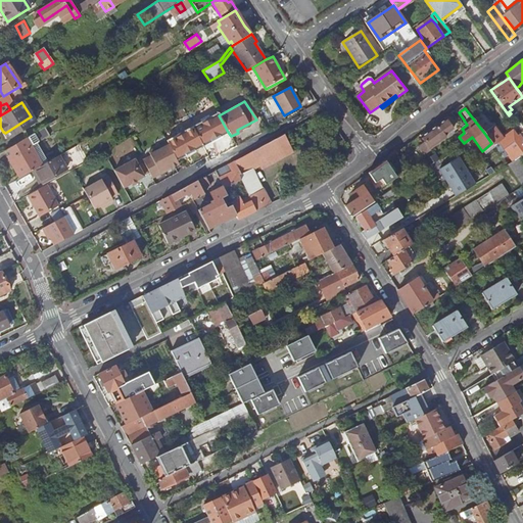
[(146,128),(136,111),(132,113),(142,131),(146,128)]
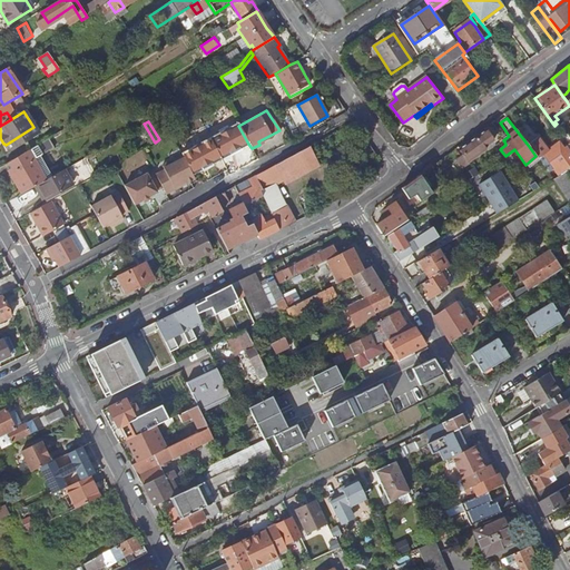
[(218,133),(209,137),(220,159),(229,154),(228,151),(238,146),(239,149),(248,144),(238,126),(237,123),(228,127),(229,130),(219,135),(218,133)]
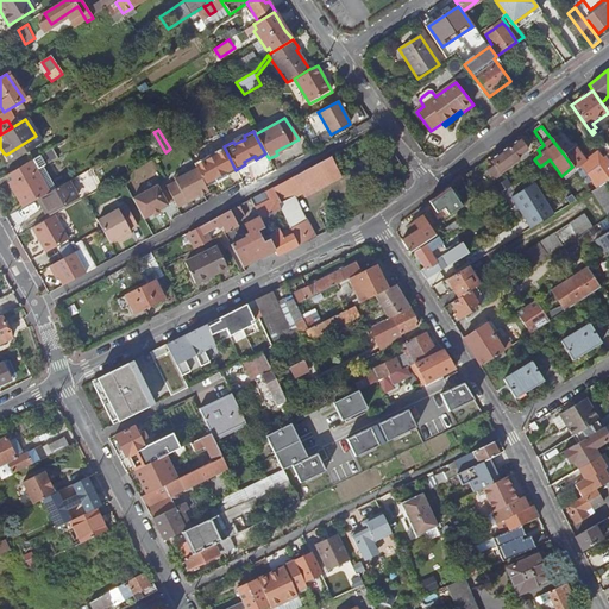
[(36,136),(6,155),(11,163),(41,144),(36,136)]
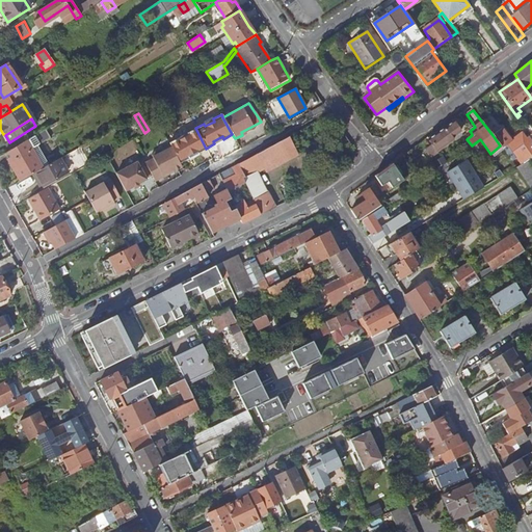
[(459,131),(451,120),(426,137),(436,152),(452,140),(451,137),(459,131)]
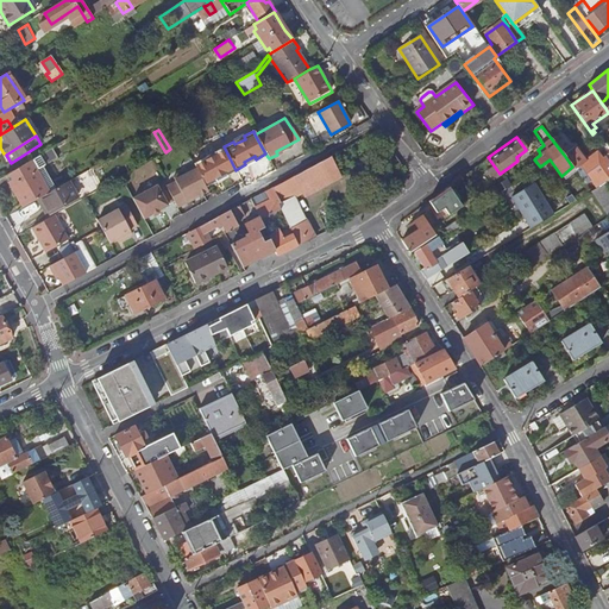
[(203,157),(193,163),(196,168),(206,187),(217,181),(214,177),(225,173),(226,175),(236,170),(224,146),(213,152),(214,156),(205,161),(203,157)]
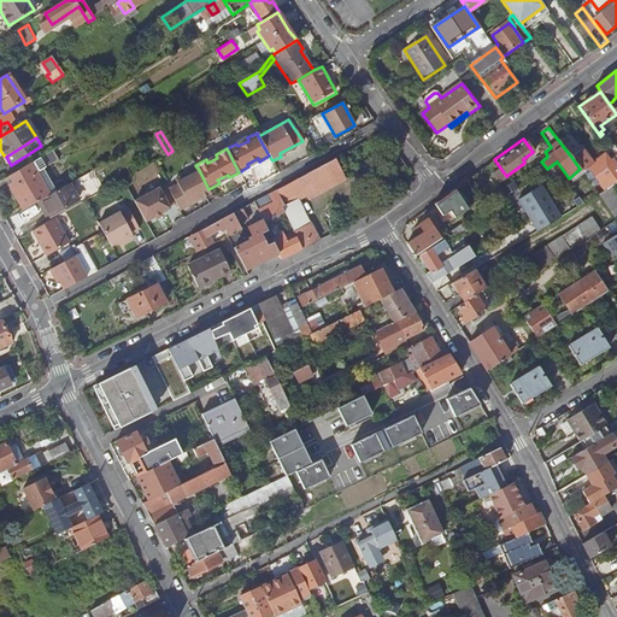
[(616,182),(616,171),(615,169),(616,166),(611,159),(609,162),(604,156),(592,164),(582,150),(571,157),(580,169),(594,187),(599,183),(604,192),(611,187),(616,182)]
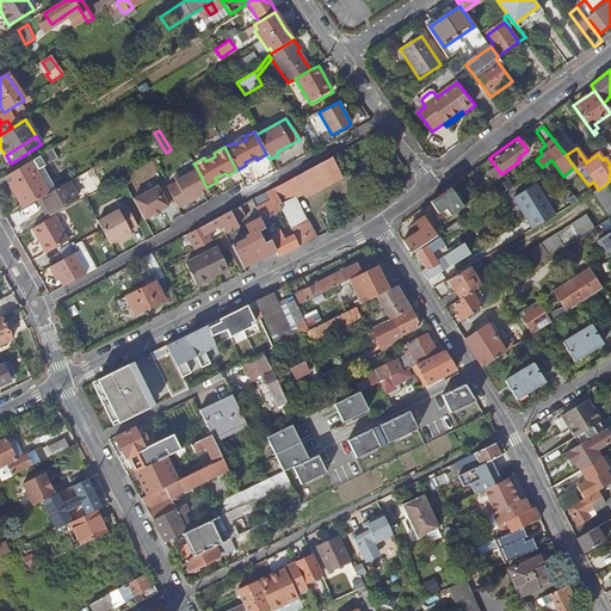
[(57,159),(51,149),(39,156),(45,166),(57,159)]
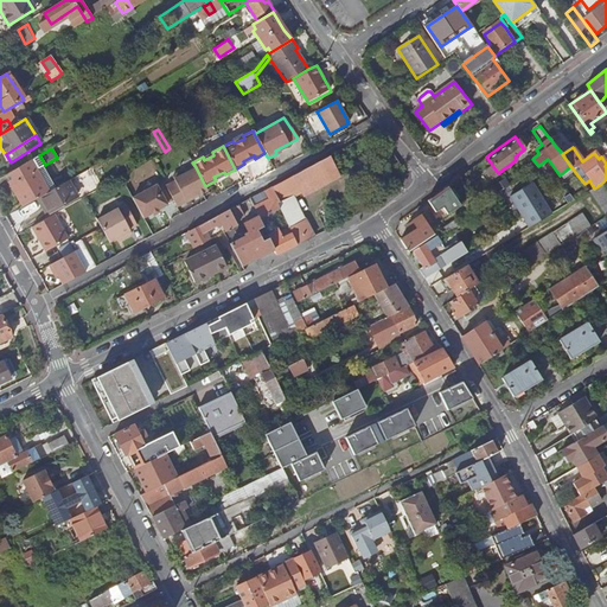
[(39,198),(55,189),(42,167),(45,165),(39,155),(5,176),(23,208),(39,198)]
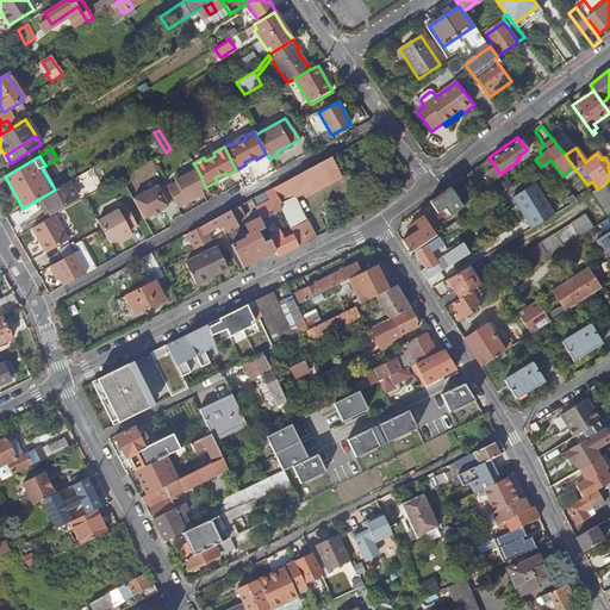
[(338,173),(330,157),(273,188),(275,193),(278,198),(280,204),(338,173)]
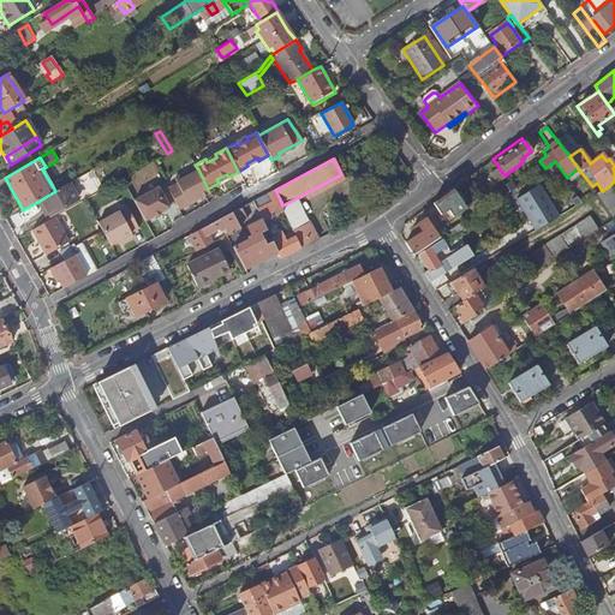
[(208,189),(198,169),(185,175),(184,172),(174,178),(177,183),(168,187),(175,202),(179,209),(209,191),(208,189)]
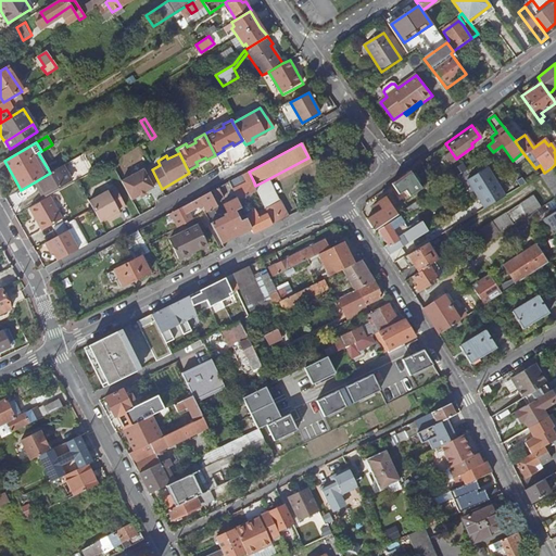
[(68,173),(64,165),(50,173),(36,181),(45,196),(70,181),(65,174),(68,173)]
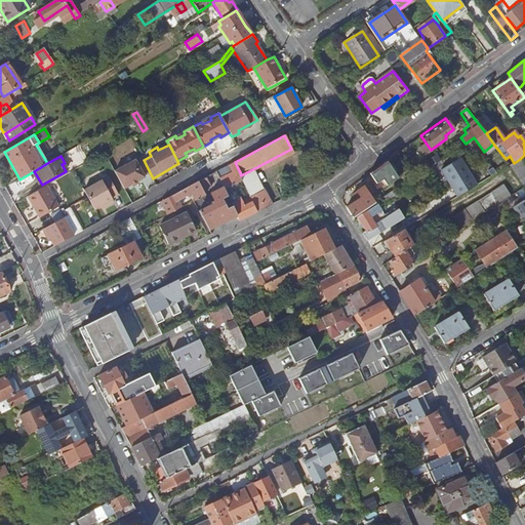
[(144,160),(142,157),(114,171),(124,188),(145,176),(144,175),(150,172),(144,160)]
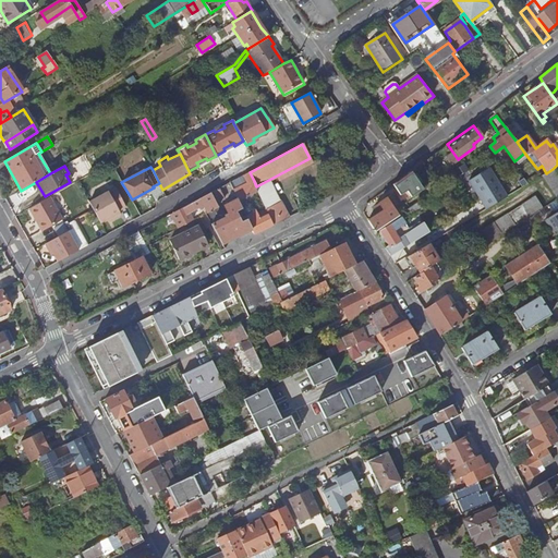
[(489,169),(469,181),(482,203),(501,191),(489,169)]
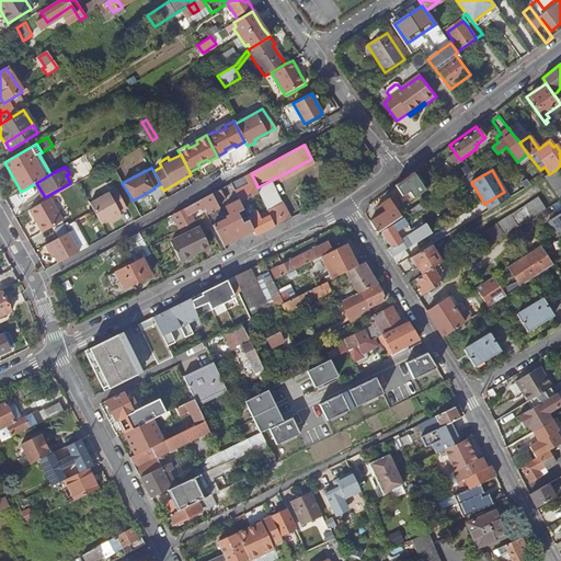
[(560,198),(560,176),(556,170),(549,174),(545,176),(560,199),(560,198)]
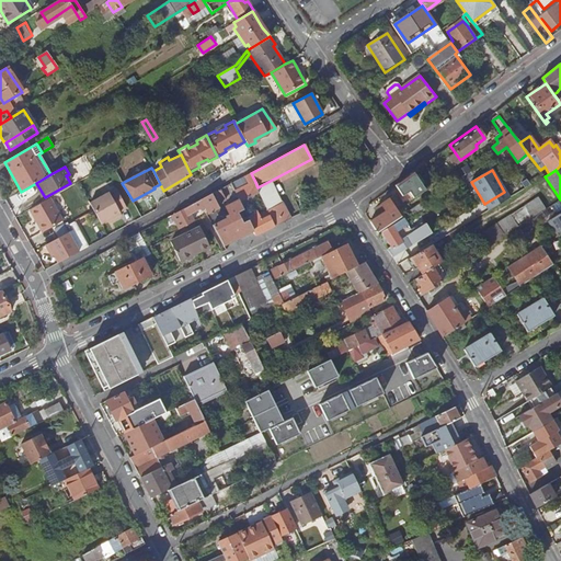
[(412,173),(395,186),(402,197),(409,192),(413,198),(424,190),(412,173)]
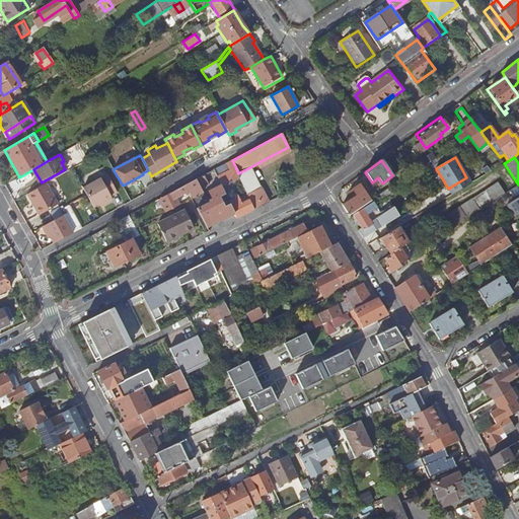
[(230,165),(228,162),(213,170),(217,177),(236,168),(234,164),(230,165)]
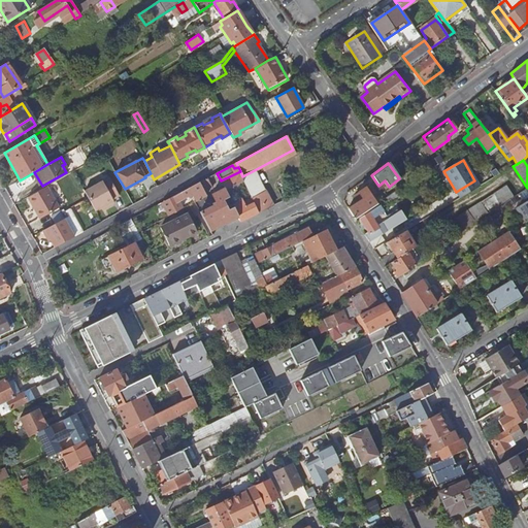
[(240,177),(242,176),(240,171),(221,180),(222,184),(224,189),(225,191),(243,183),(242,180),(240,177)]
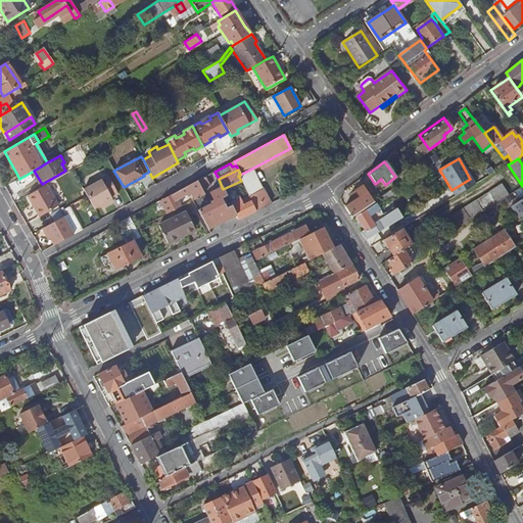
[(219,179),(215,172),(196,181),(201,191),(220,182),(219,179)]
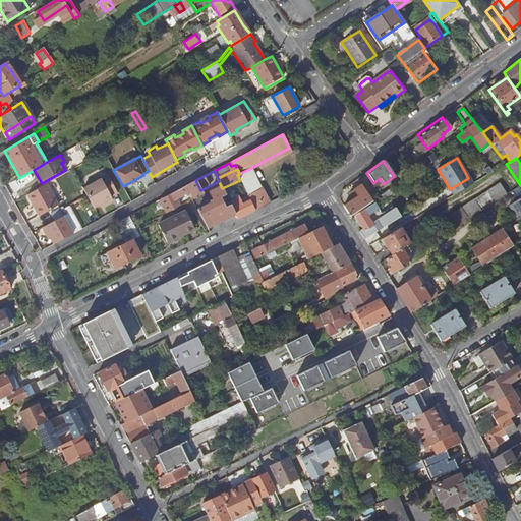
[(250,172),(239,178),(240,180),(247,195),(258,189),(250,172)]
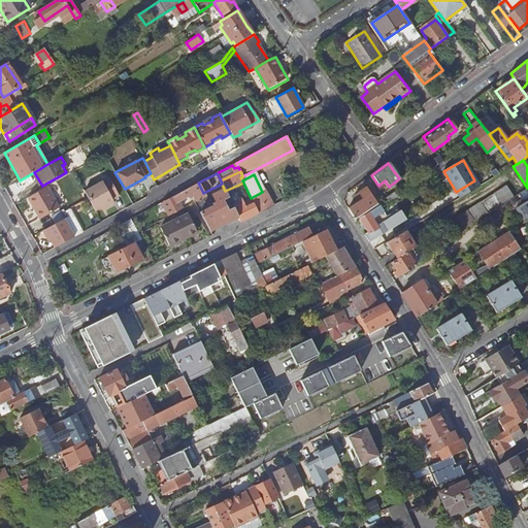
[(89,198),(95,209),(105,202),(106,204),(113,200),(112,197),(118,193),(108,175),(85,192),(89,198)]
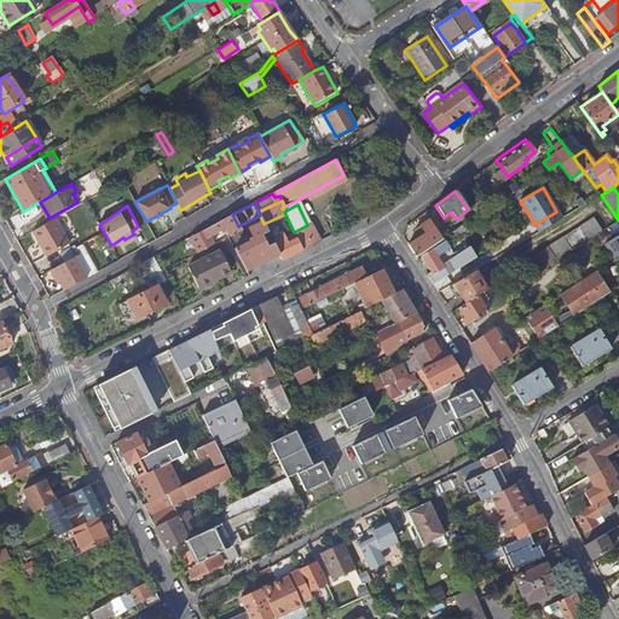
[(238,226),(232,214),(186,239),(189,246),(190,247),(225,227),(230,236),(237,232),(241,230),(238,226)]
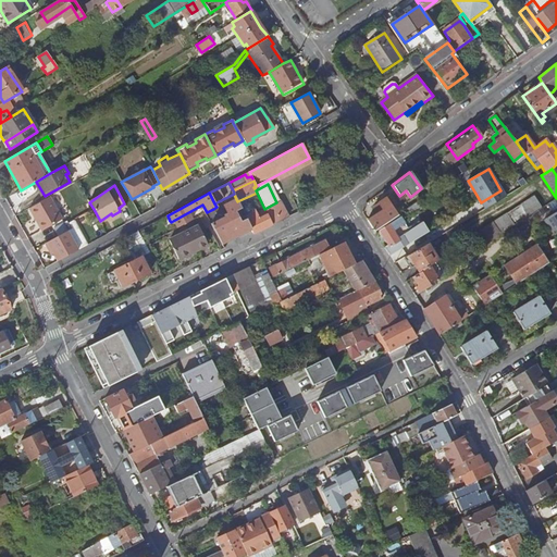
[(396,205),(391,195),(378,202),(380,206),(373,210),(375,214),(367,220),(373,231),(397,215),(392,208),(396,205)]
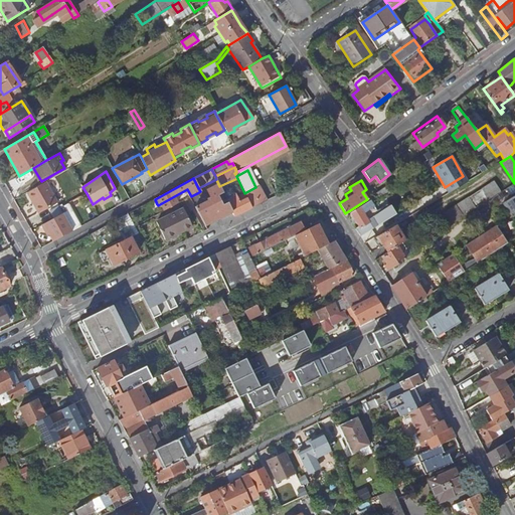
[(45,182),(26,193),(38,213),(56,203),(45,182)]
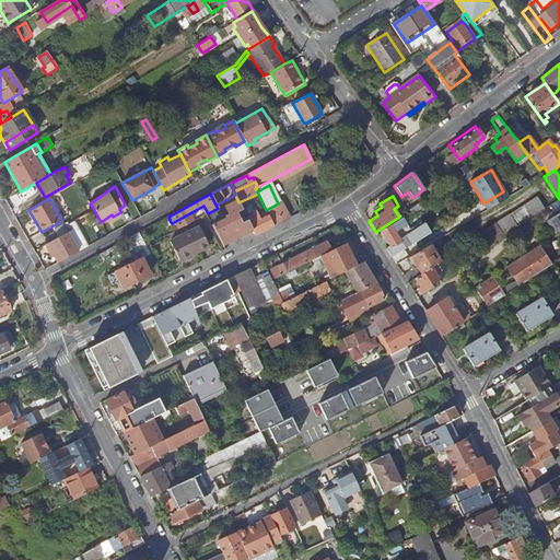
[(544,210),(537,198),(476,237),(477,240),(483,248),(544,210)]
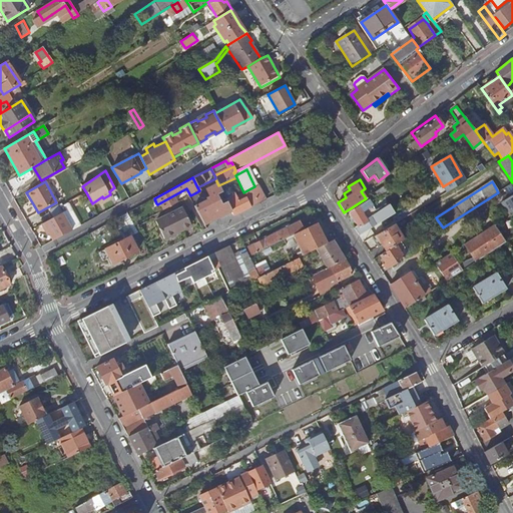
[(196,192),(190,195),(188,197),(203,224),(231,211),(226,202),(221,204),(217,194),(221,192),(218,185),(217,183),(205,189),(209,197),(206,198),(205,197),(200,199),(196,192)]
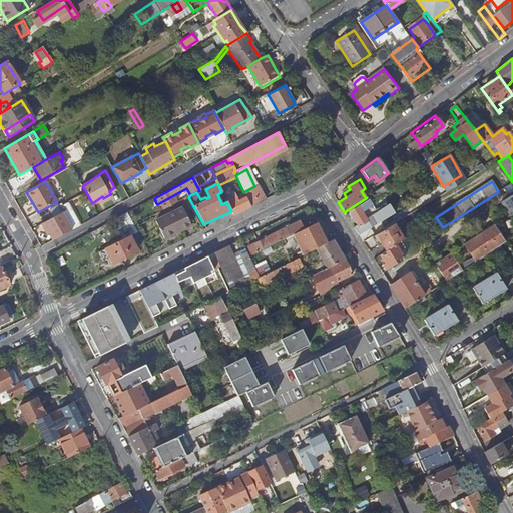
[(251,207),(266,200),(258,185),(243,192),(251,207)]
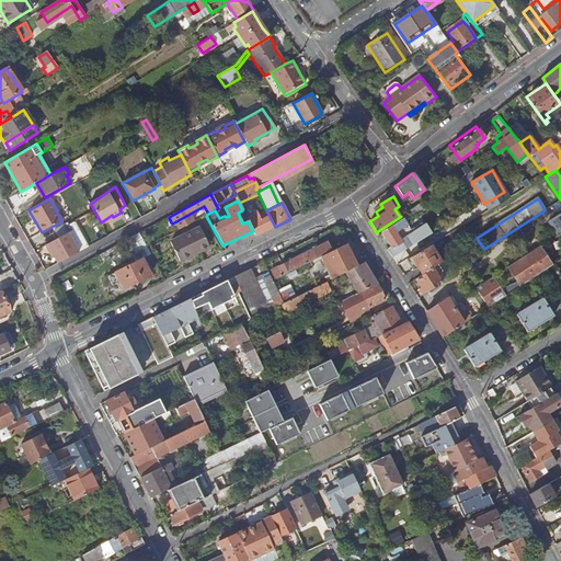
[(425,210),(421,204),(410,210),(414,218),(425,210)]
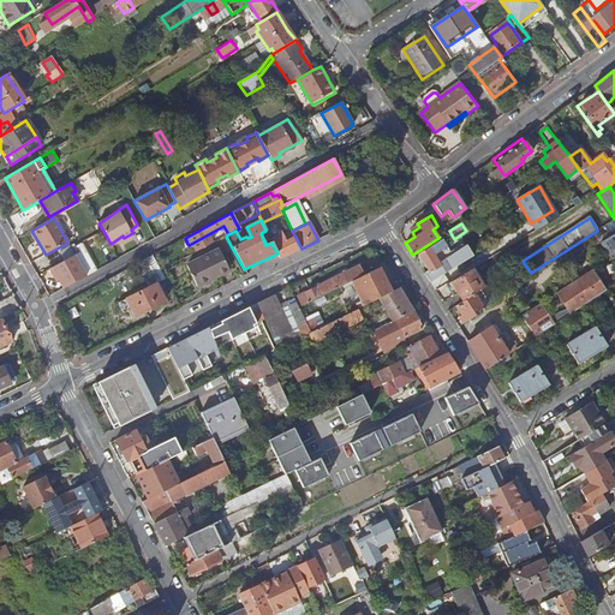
[(433,230),(439,238),(443,234),(437,226),(433,230)]
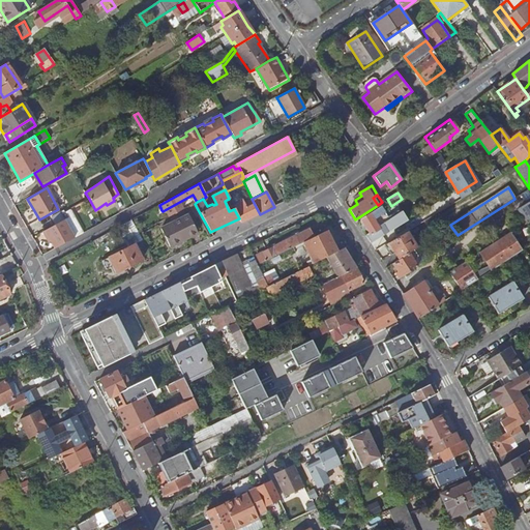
[(241,224),(260,214),(252,199),(244,203),(242,200),(232,205),(234,209),(239,218),(241,224)]
